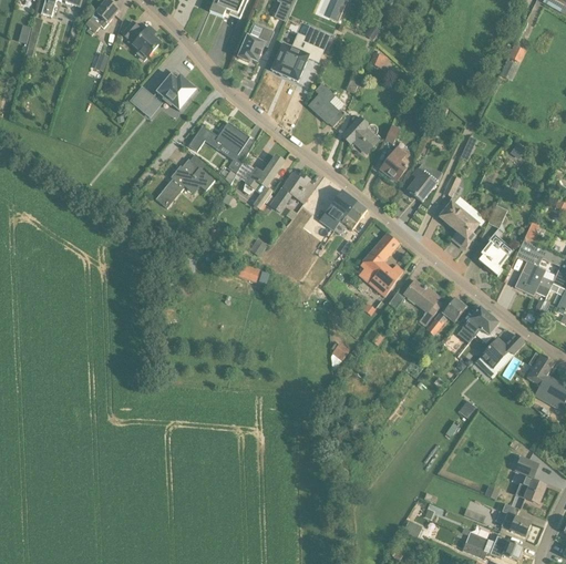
[(43,0),(40,12),(51,16),(55,0),(60,0),(62,0),(64,1),(64,2),(79,6),(80,0),(43,0)]
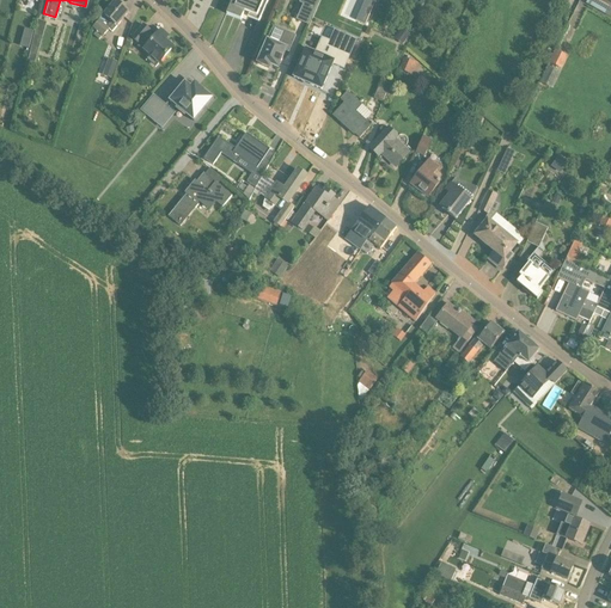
[(102,34),(108,26),(111,29),(116,24),(128,10),(116,0),(114,0),(91,25),(102,34)]
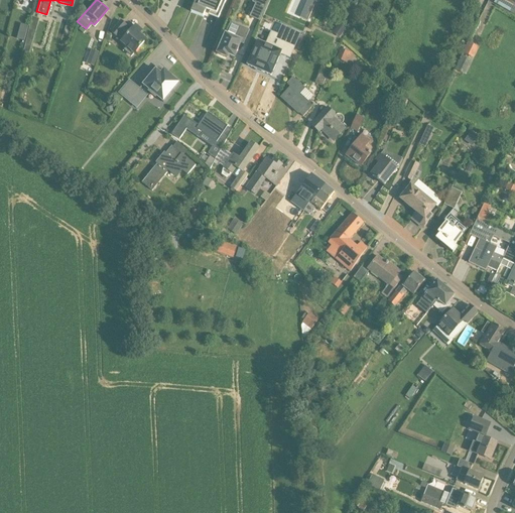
[(194,0),(189,9),(203,14),(207,15),(208,12),(218,16),(224,0),(194,0)]
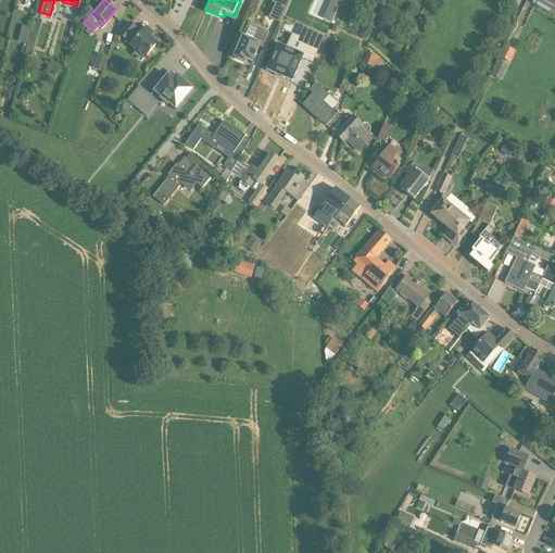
[(267,16),(278,21),(287,0),(270,0),(274,2),(267,16)]
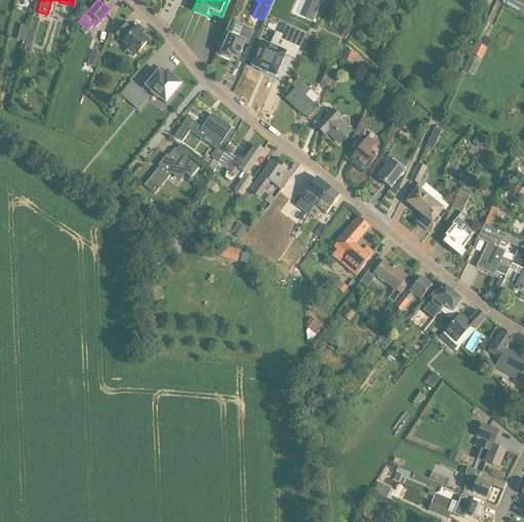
[(523,10),(523,4),(516,0),(502,0),(501,1),(523,12),(523,10)]
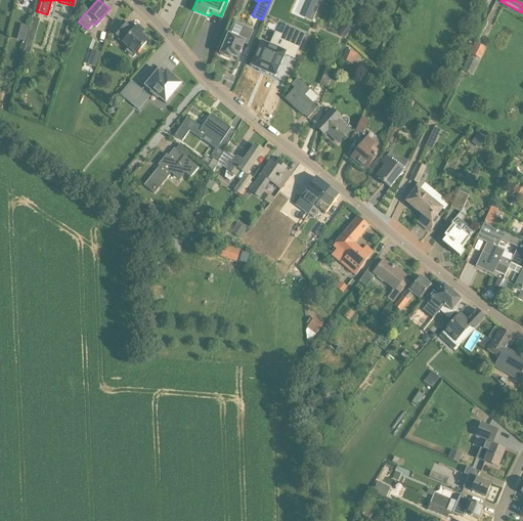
[(308,9),(305,15),(311,18),(314,11),(308,9)]
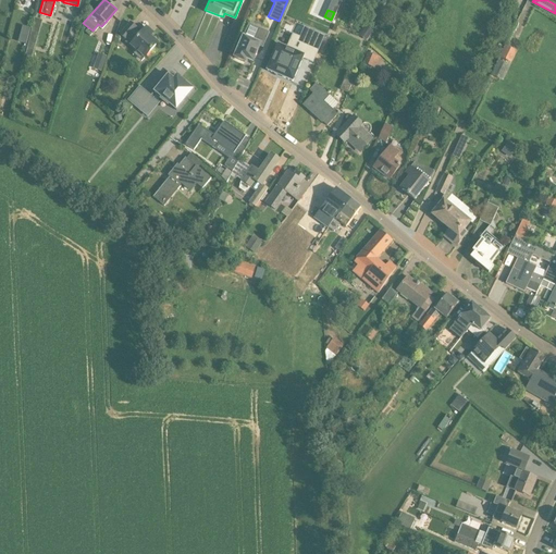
[(31,54),(41,19),(33,16),(25,53),(31,54)]
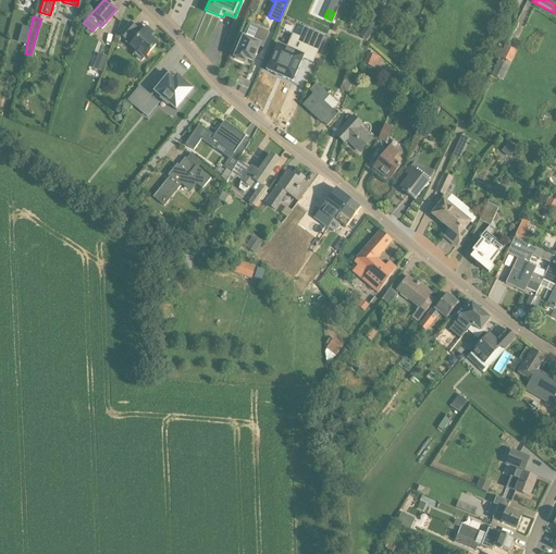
[(146,24),(143,28),(139,32),(134,27),(135,26),(130,21),(119,32),(125,37),(127,36),(132,40),(130,42),(144,56),(157,40),(149,34),(152,31),(146,24)]
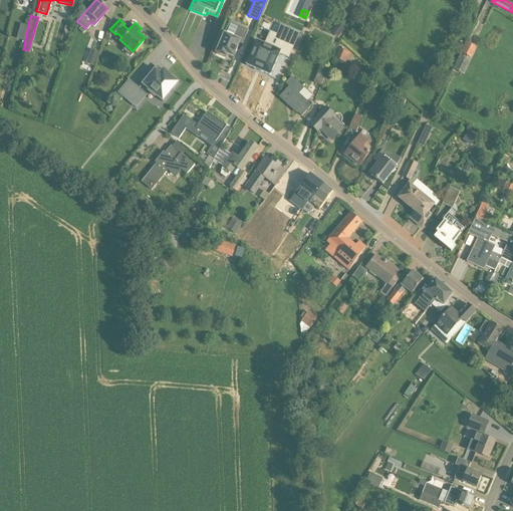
[(337,22),(330,30),(336,35),(343,26),(337,22)]
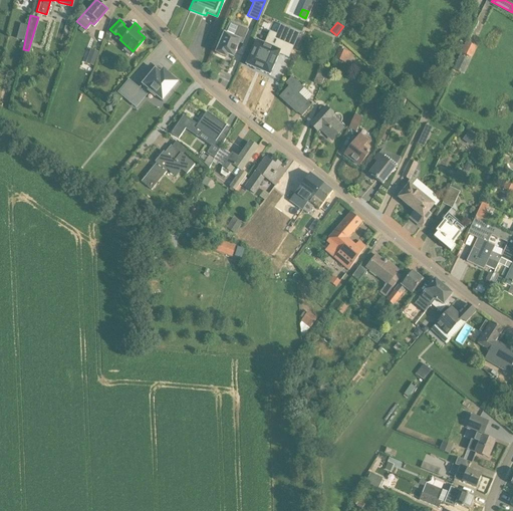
[(224,31),(216,50),(225,54),(226,52),(232,55),(234,51),(235,51),(237,46),(236,46),(238,40),(241,42),(247,28),(239,24),(234,36),(224,31)]
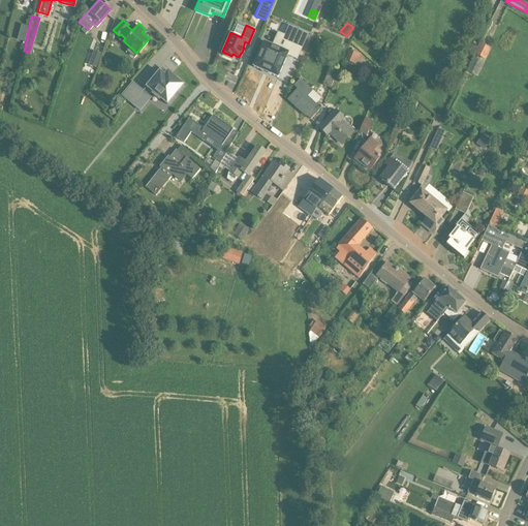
[(277,31),(272,44),(264,40),(253,65),(277,75),(286,53),(296,57),(307,32),(297,28),(292,37),(277,31)]
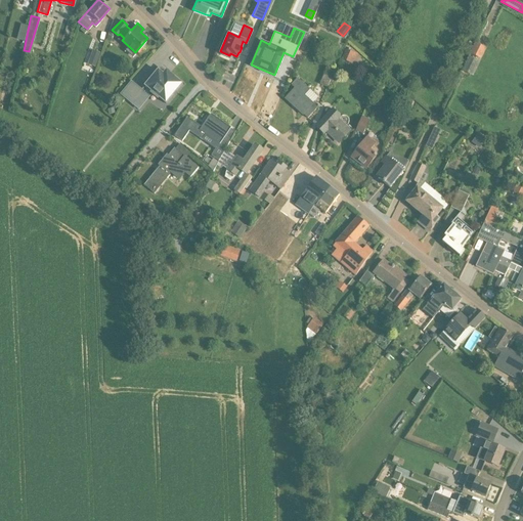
[(474,41),(469,51),(479,56),(484,45),(474,41)]
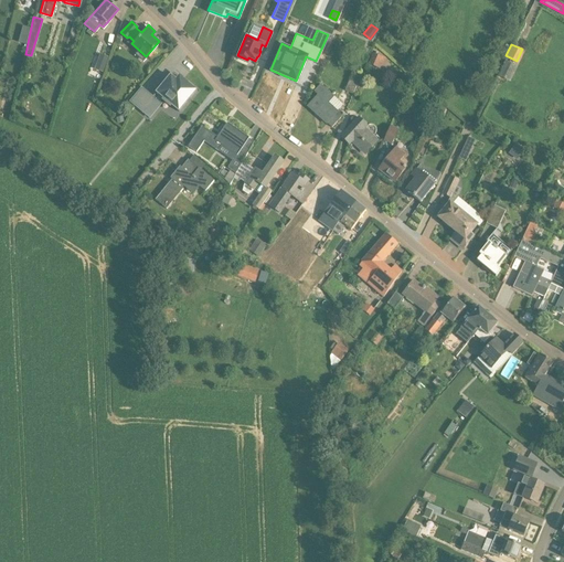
[(107,54),(98,51),(96,59),(105,62),(107,54)]
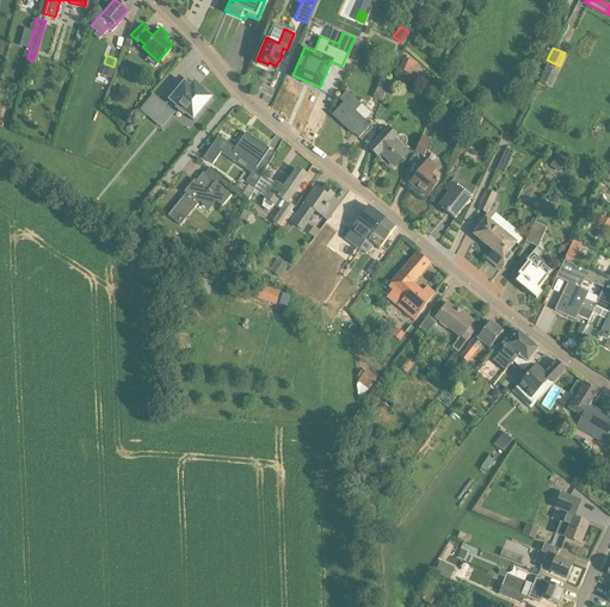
[(402,55),(398,67),(410,72),(412,67),(413,67),(417,61),(402,55)]
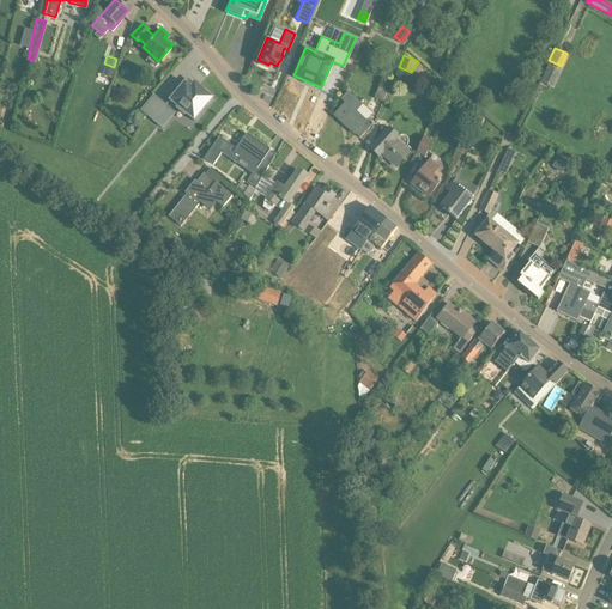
[(551,85),(558,69),(547,64),(539,79),(551,85)]
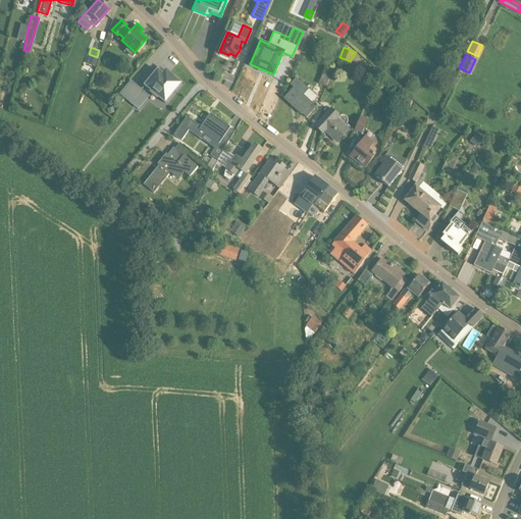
[(150,91),(156,97),(157,95),(165,105),(183,86),(165,70),(162,74),(157,69),(144,85),(151,90),(150,91)]
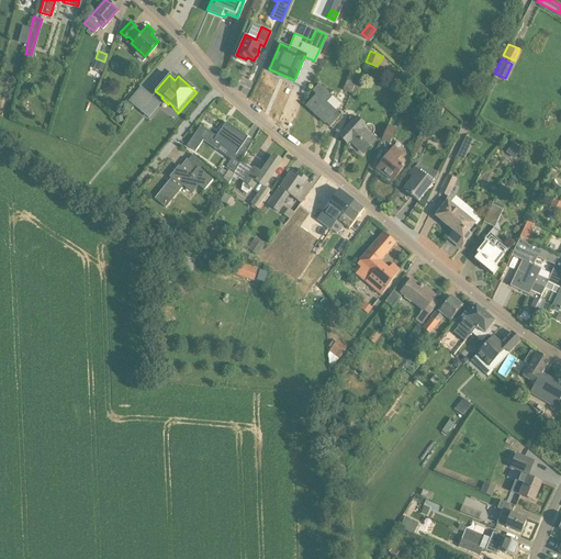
[(347,78),(343,88),(350,91),(355,81),(347,78)]
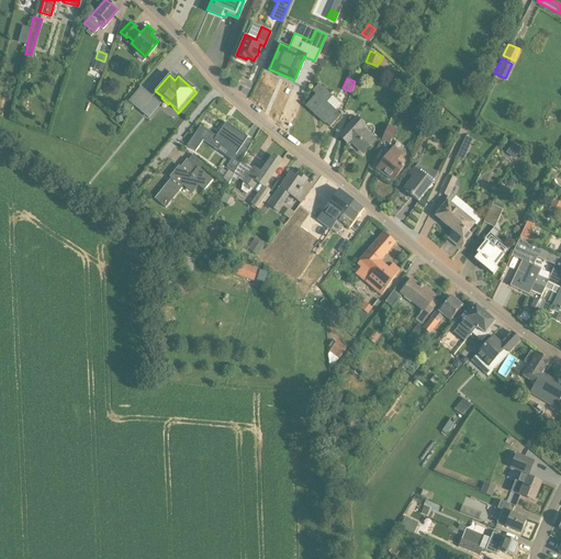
[(334,109),(325,101),(332,93),(317,81),(311,89),(315,93),(305,104),(312,110),(323,120),(324,121),(324,120),(329,125),(340,112),(336,107),(334,109)]
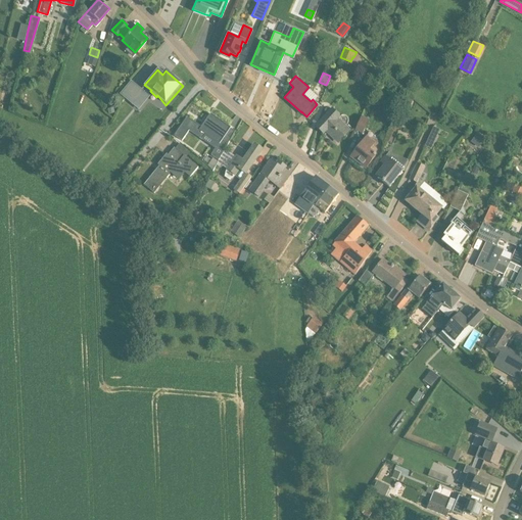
[(131,80),(121,92),(138,109),(148,99),(160,108),(165,105),(157,95),(156,97),(150,91),(151,90),(144,85),(141,89),(131,80)]
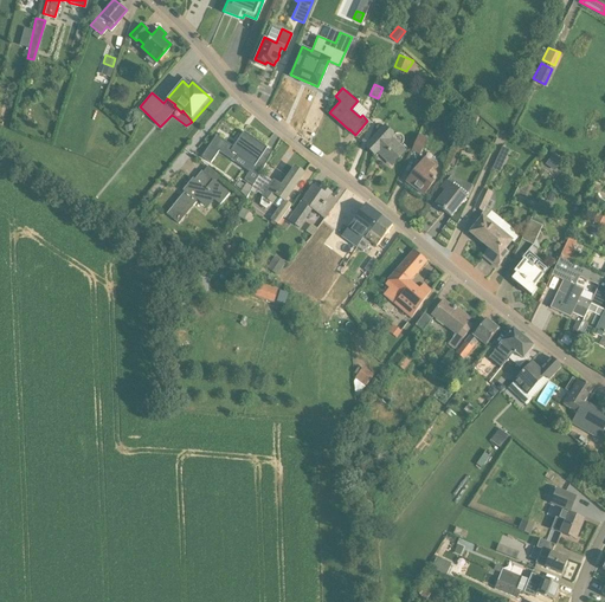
[(475,121),(478,112),(478,111),(471,107),(470,109),(467,118),(475,121)]
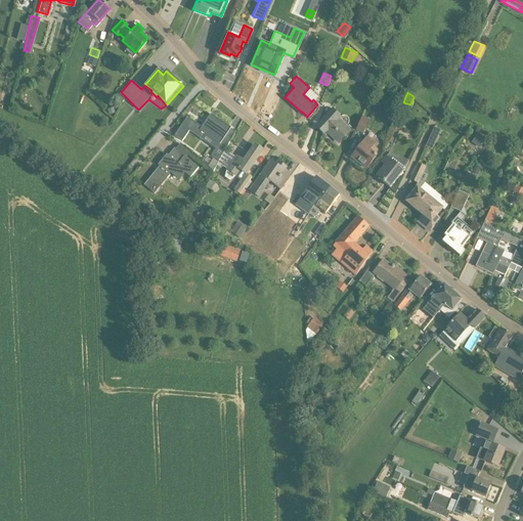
[(338,140),(348,129),(336,118),(339,115),(331,107),(315,125),(322,132),(325,129),(338,140)]
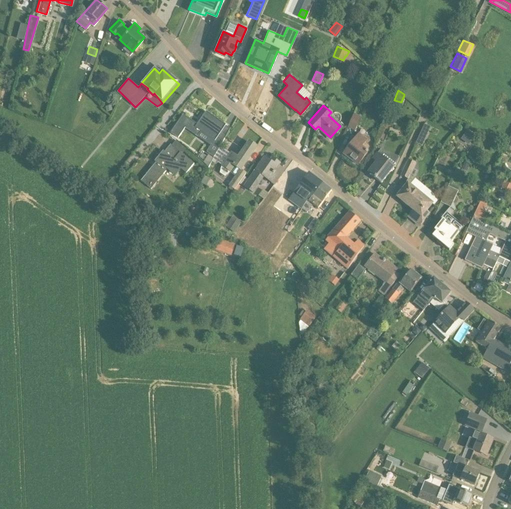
[(168,134),(175,138),(184,125),(200,137),(205,130),(215,137),(210,144),(217,149),(223,137),(218,133),(224,123),(212,115),(213,114),(212,113),(211,114),(205,110),(200,118),(202,119),(198,125),(186,116),(181,123),(178,120),(168,134)]
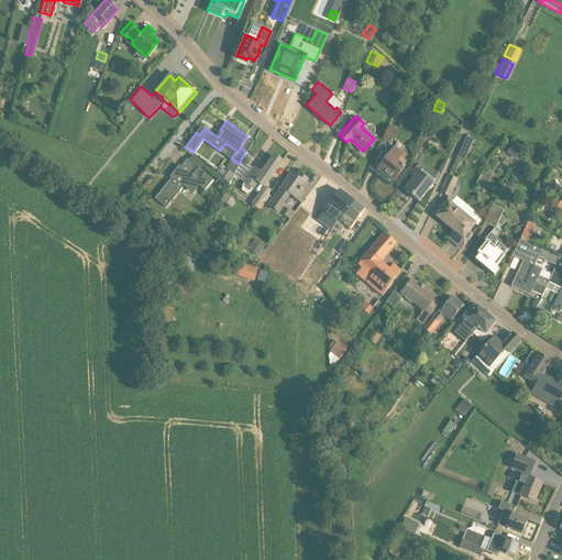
[(382,139),(389,142),(396,127),(388,123),(382,139)]
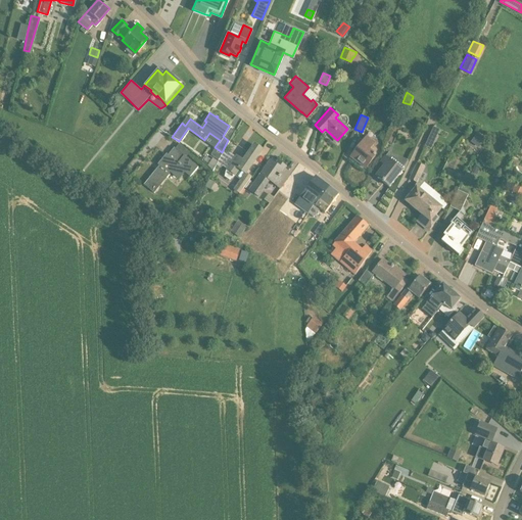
[(432,125),(427,138),(433,141),(438,128),(432,125)]
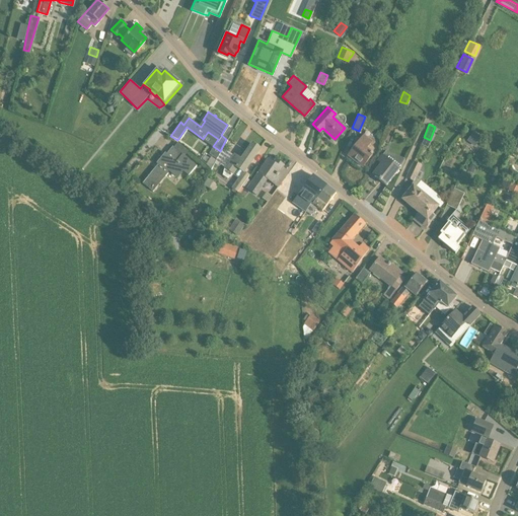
[(472,130),(466,139),(474,145),(481,135),(472,130)]
